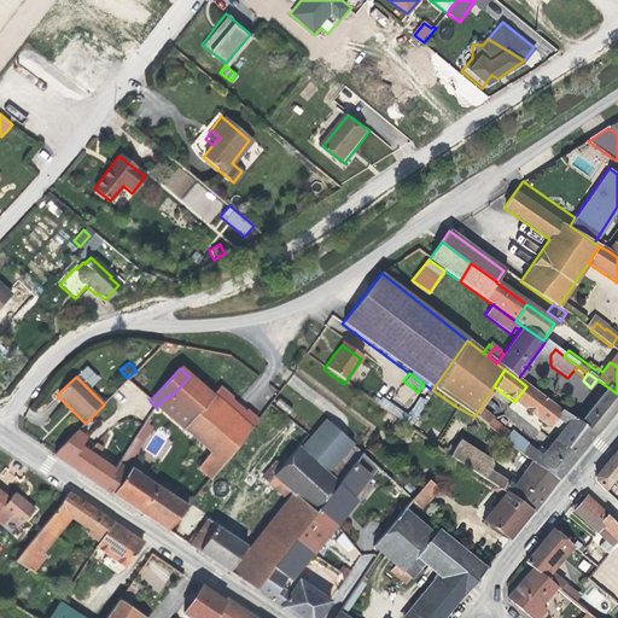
[(185,429),(211,396),(190,377),(169,398),(167,396),(156,407),(184,430),(185,429)]
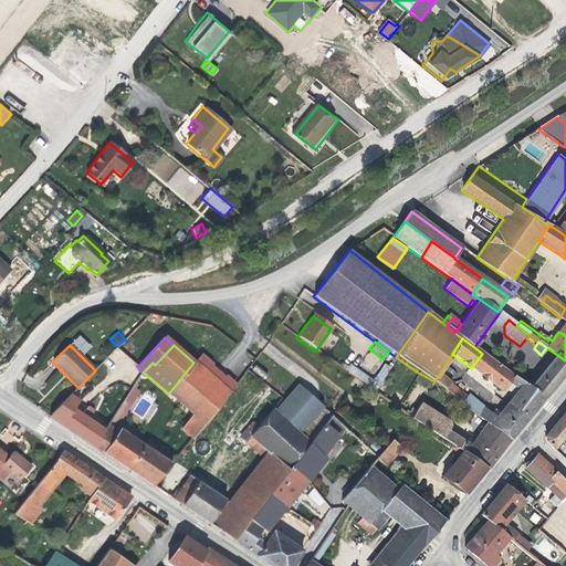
[(388,352),(384,357),(390,363),(396,357),(388,352)]
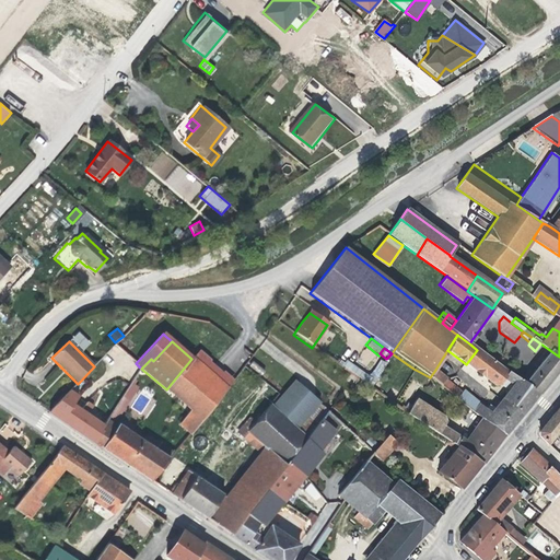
[(226,389),(233,380),(199,350),(191,359),(226,389)]
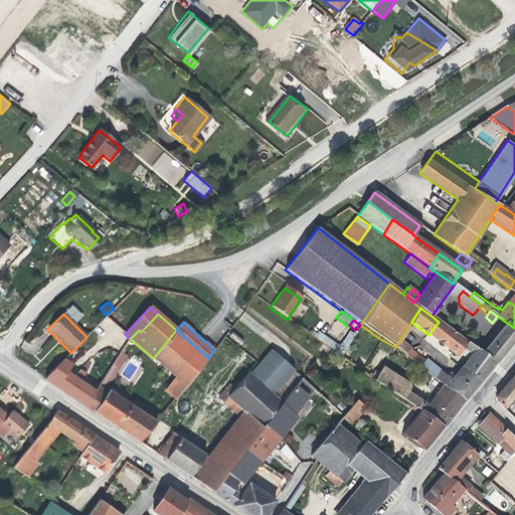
[(437,341),(447,328),(439,322),(428,335),(437,341)]
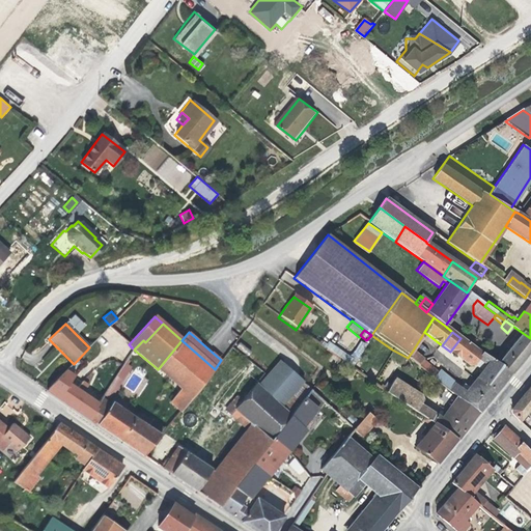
[(497,364),(510,374),(514,370),(526,356),(530,348),(530,338),(523,333),(501,360),(497,364)]
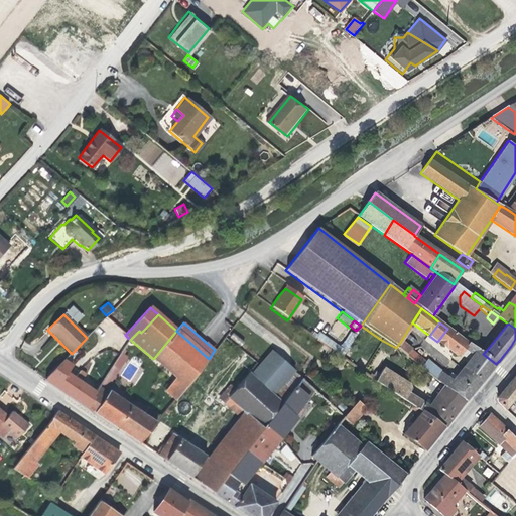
[(462,368),(482,381),(488,373),(496,364),(483,354),(467,343),(447,329),(437,342),(455,356),(461,355),(465,349),(473,356),(469,361),(462,368)]
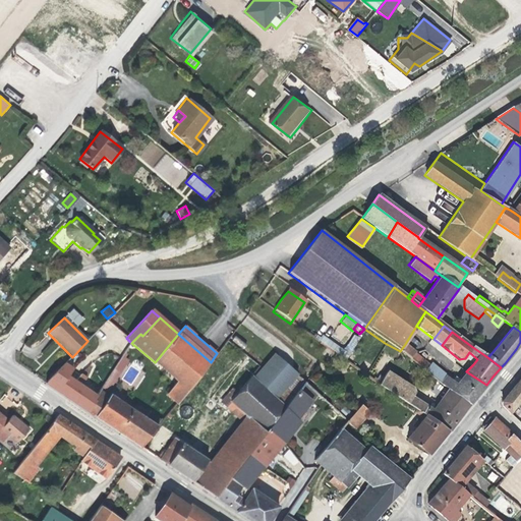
[(188,391),(211,362),(178,334),(156,361),(177,382),(177,381),(188,391)]
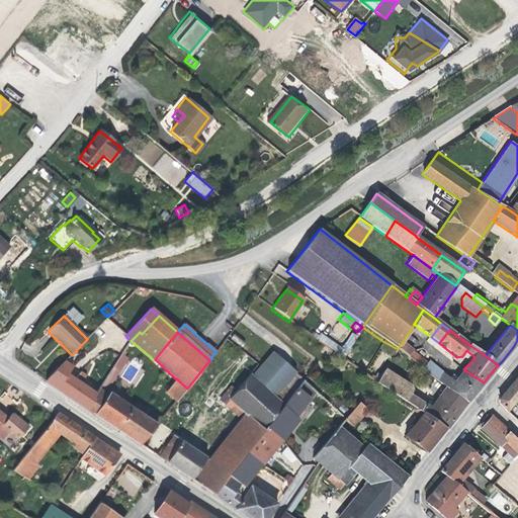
[(320,334),(316,340),(347,356),(358,335),(351,332),(343,346),(320,334)]
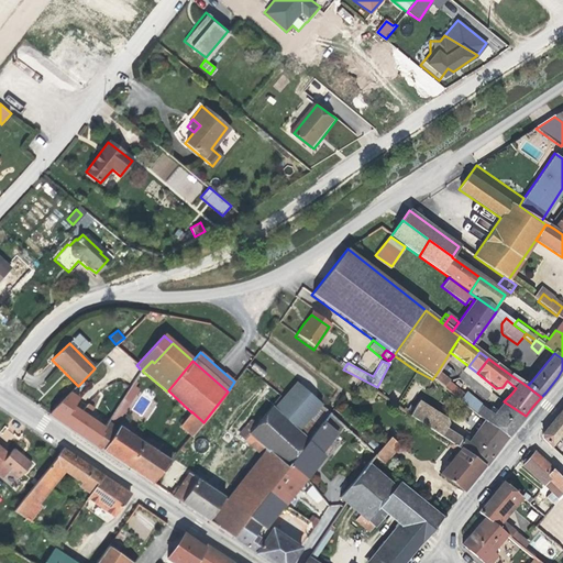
[(438,372),(432,379),(442,388),(448,382),(449,382),(438,372)]
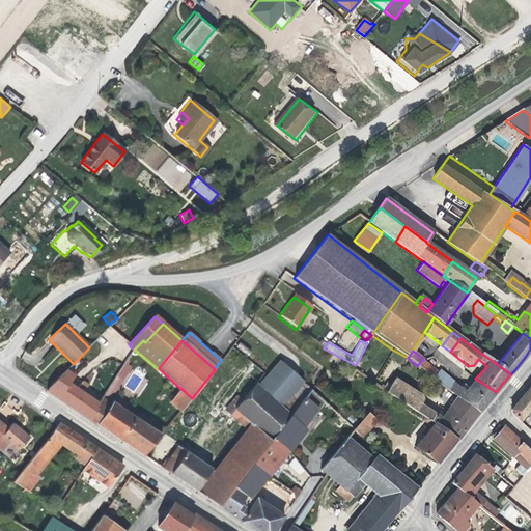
[(474,365),(482,371),(486,366),(478,359),(474,365)]
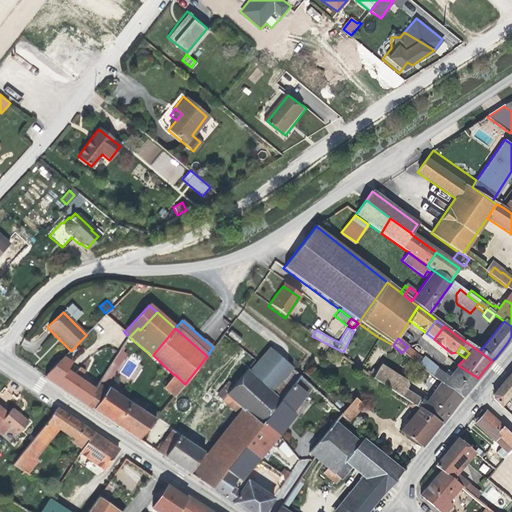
[(271,393),(289,369),(291,367),(266,349),(248,372),(271,393)]
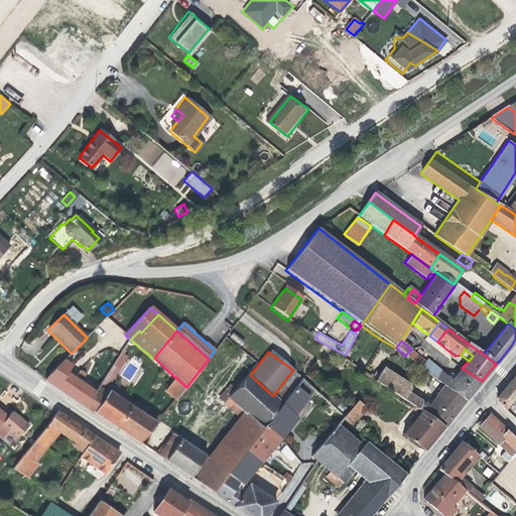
[(407,357),(436,379),(440,374),(412,352),(407,357)]
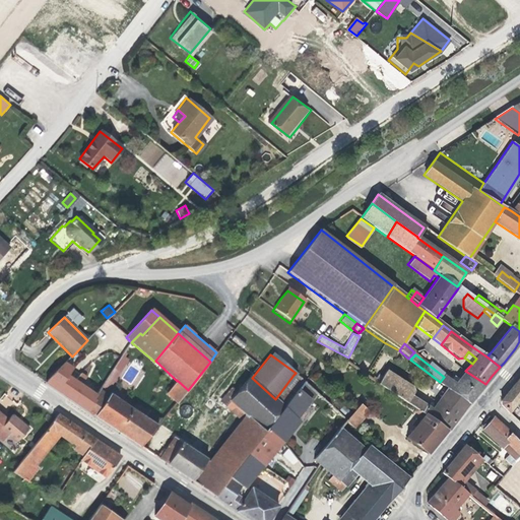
[(64,364),(46,383),(54,389),(58,392),(68,377),(73,370),(64,364)]
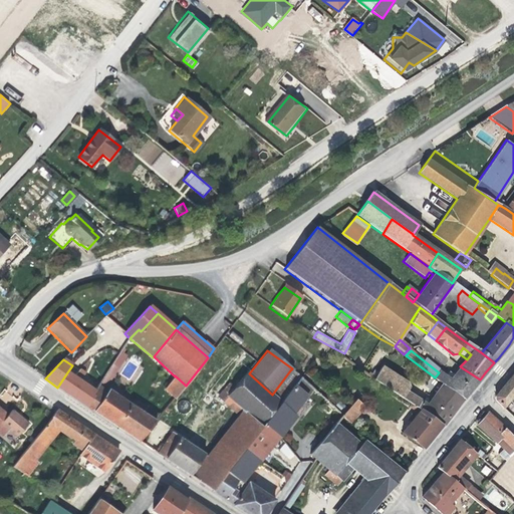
[(454,374),(473,388),(476,384),(480,379),(460,366),(458,370),(454,374)]
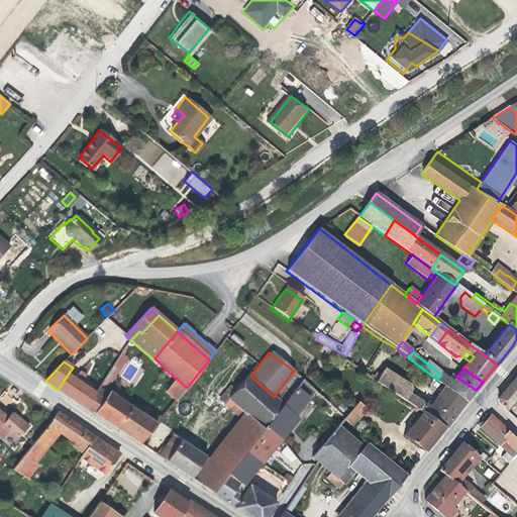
[(375,382),(403,400),(408,393),(410,391),(409,387),(409,386),(383,370),(375,382)]
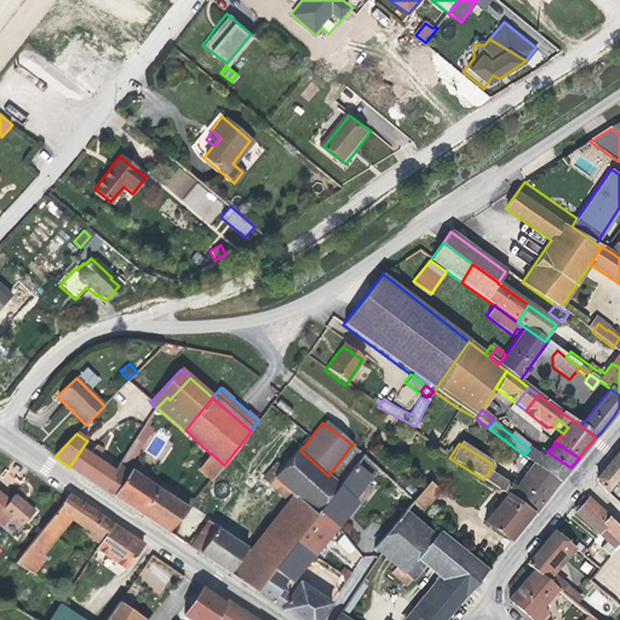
[(96,447),(90,455),(97,460),(103,452),(96,447)]
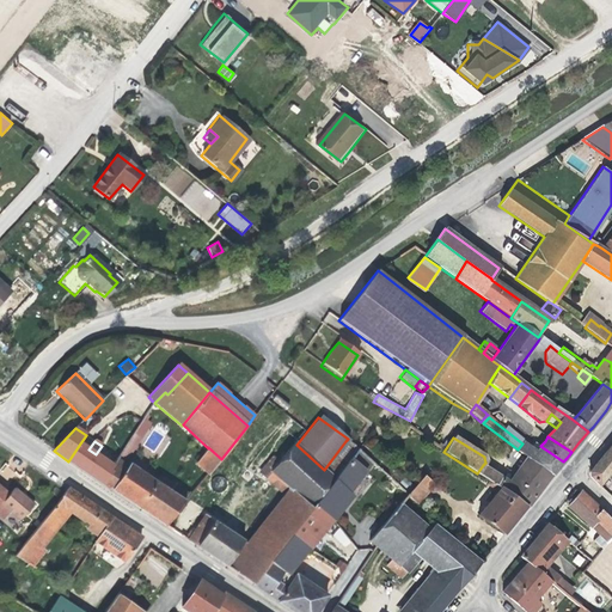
[(335,479),(357,450),(346,441),(324,470),(335,479)]
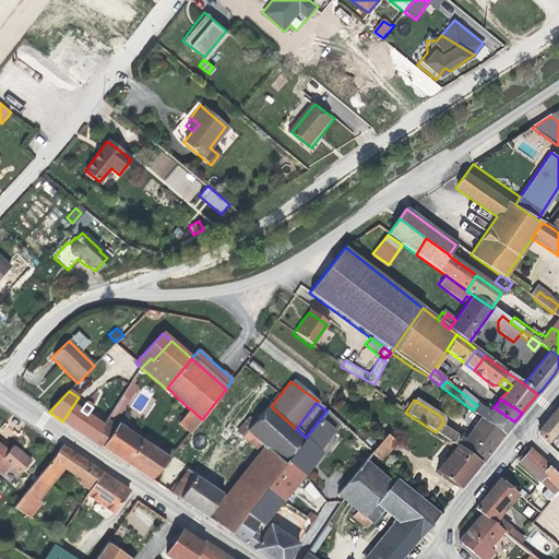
[(483,418),(504,433),(514,421),(494,407),(489,412),(478,403),(477,405),(473,411),(483,418)]
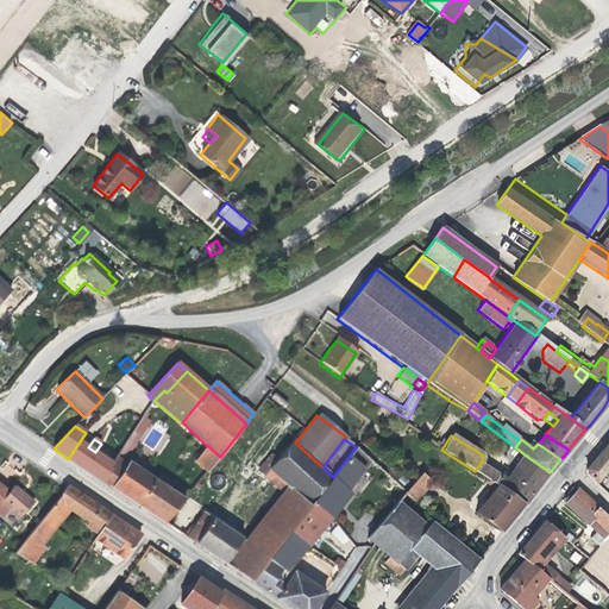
[(80,441),(68,459),(70,460),(76,464),(88,447),(83,444),(80,441)]
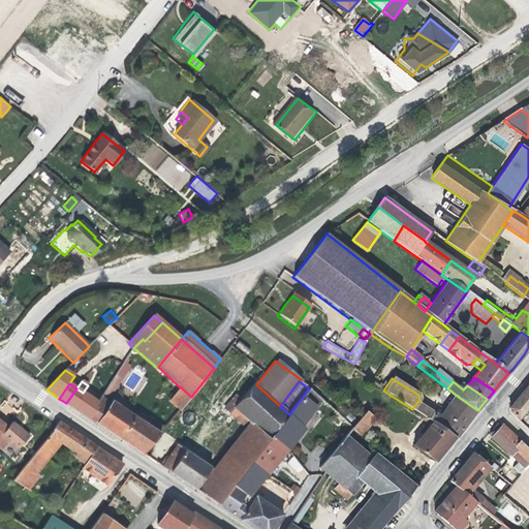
[(218,480),(231,490),(253,462),(272,437),(289,414),(280,406),(256,384),(254,383),(234,407),(229,404),(225,409),(236,419),(240,414),(257,431),(221,477),(218,480)]
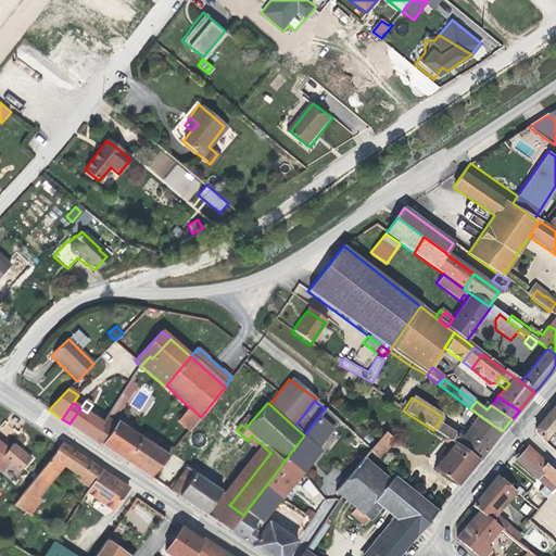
[(346,417),(328,404),(325,408),(304,436),(321,449),(346,417)]
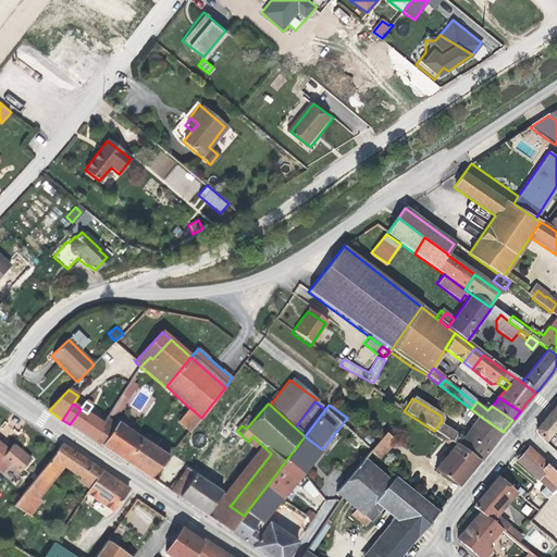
[(536,434),(544,443),(552,434),(556,437),(556,405),(556,406),(546,418),(536,431),(536,434)]
